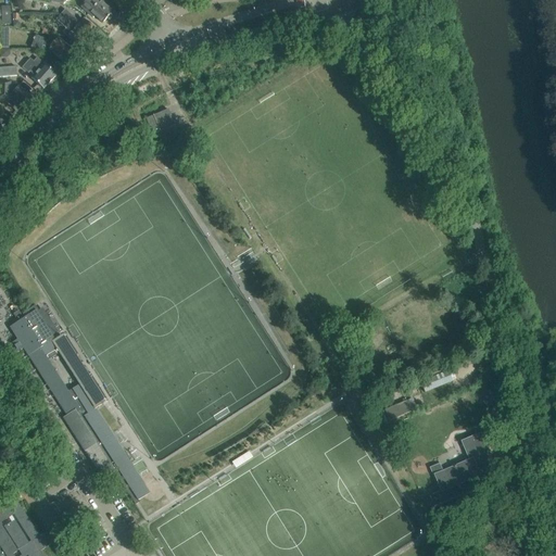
[(93,16),(95,16),(102,23),(112,13),(99,1),(93,7),(87,1),(80,8),(92,17),(93,16)]
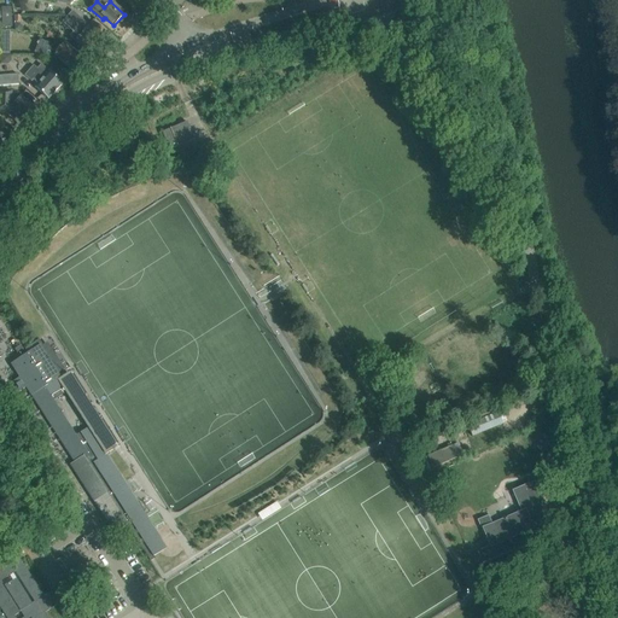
[(12,28),(11,9),(0,9),(1,28),(12,28)]
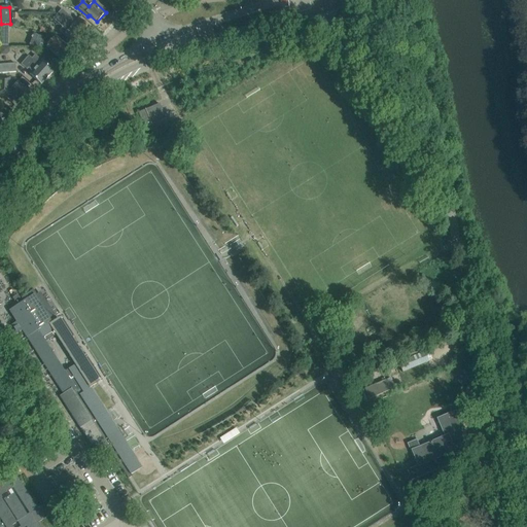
[(57,14),(83,37),(91,29),(79,19),(76,22),(62,9),(57,14)]
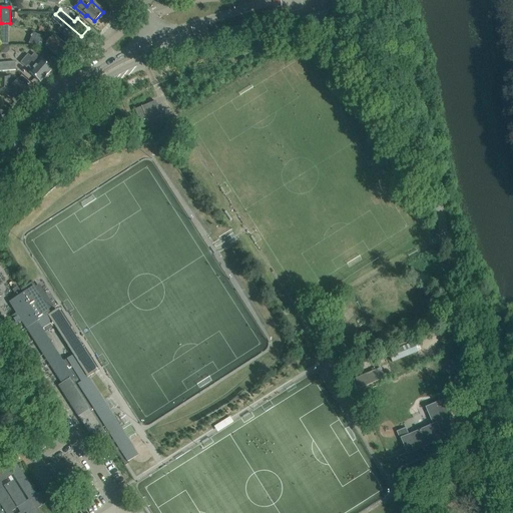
[(81,36),(55,14),(51,18),(61,26),(57,30),(62,34),(74,44),(81,36)]
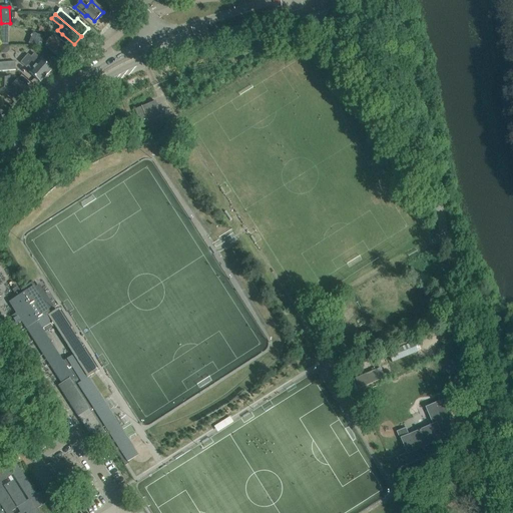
[(50,43),(41,40),(42,36),(36,34),(32,34),(28,44),(32,45),(49,52),(50,50),(60,59),(69,50),(59,40),(54,38),(50,43)]
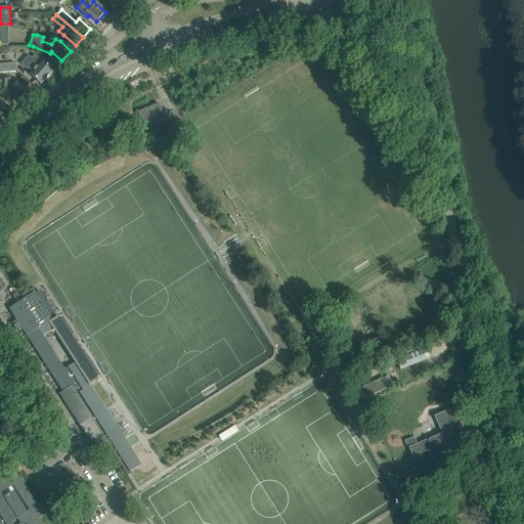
[(30,74),(33,78),(41,84),(53,71),(45,63),(41,60),(35,54),(32,58),(29,55),(20,63),(27,70),(28,68),(32,71),(30,74)]
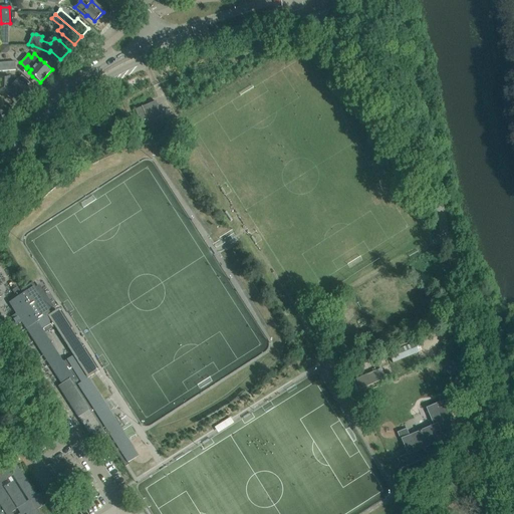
[(0,62),(0,71),(16,70),(15,62),(0,62)]
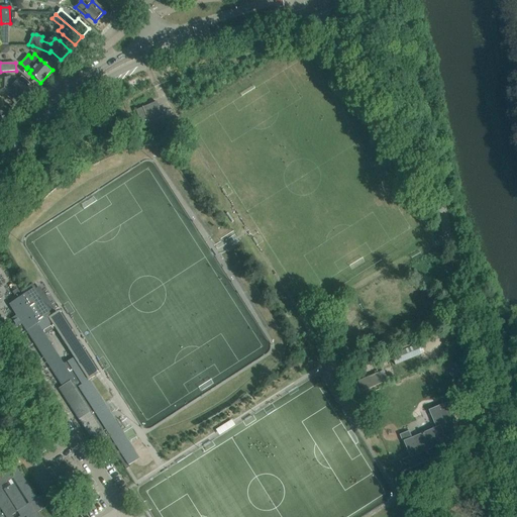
[(4,95),(11,101),(15,104),(20,99),(24,102),(31,93),(24,86),(17,80),(13,84),(10,81),(10,78),(0,77),(0,93),(3,96),(4,95)]
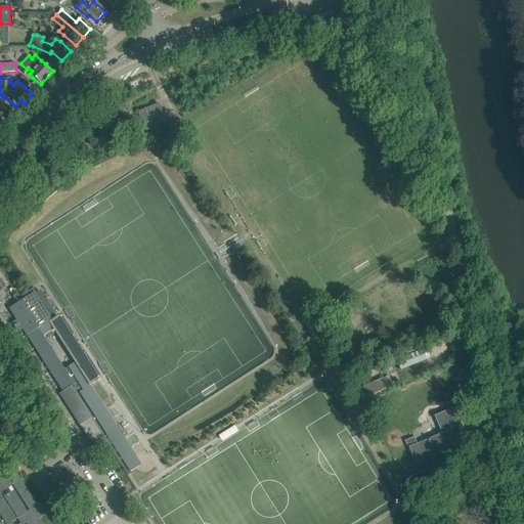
[(24,299),(9,308),(16,320),(11,323),(16,332),(22,329),(44,363),(55,356),(45,339),(43,336),(53,329),(49,322),(49,321),(47,316),(53,312),(40,292),(34,296),(32,294),(24,299)]
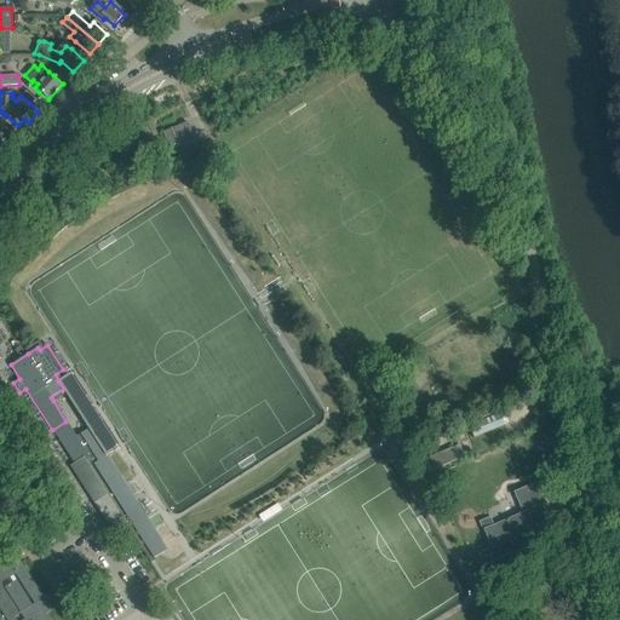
[(505,425),(505,424),(501,415),(500,413),(476,423),(469,426),(474,438),(504,425),(505,425)]
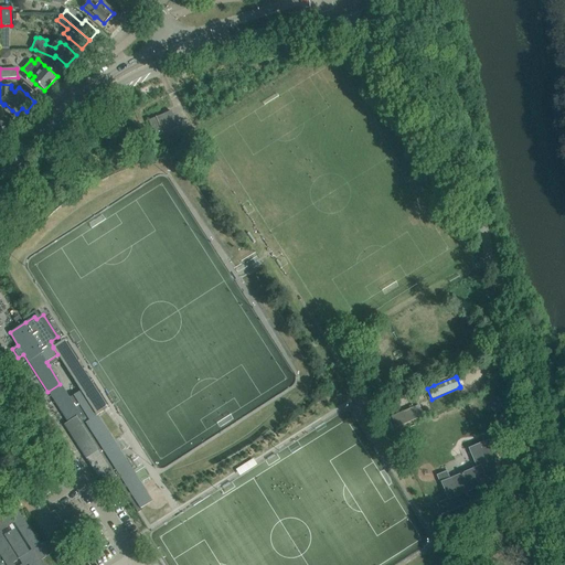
[(388,391),(382,379),(374,383),(381,395),(388,391)]
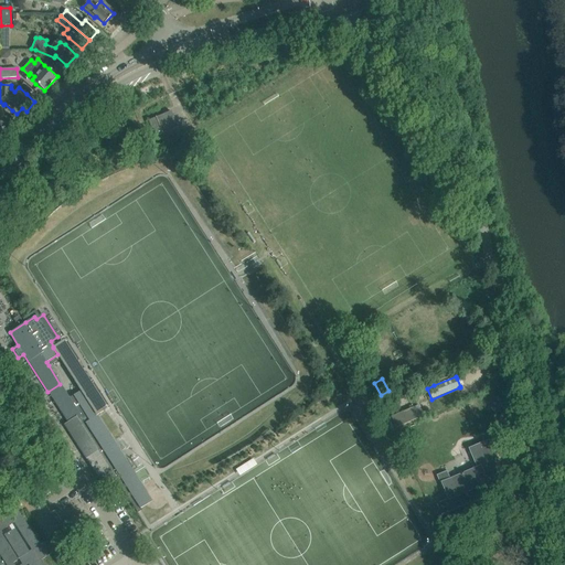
[(63,388),(51,396),(67,423),(64,425),(86,458),(98,478),(105,488),(116,480),(136,511),(140,509),(141,509),(152,501),(126,460),(114,440),(97,415),(82,391),(70,398),(63,388)]
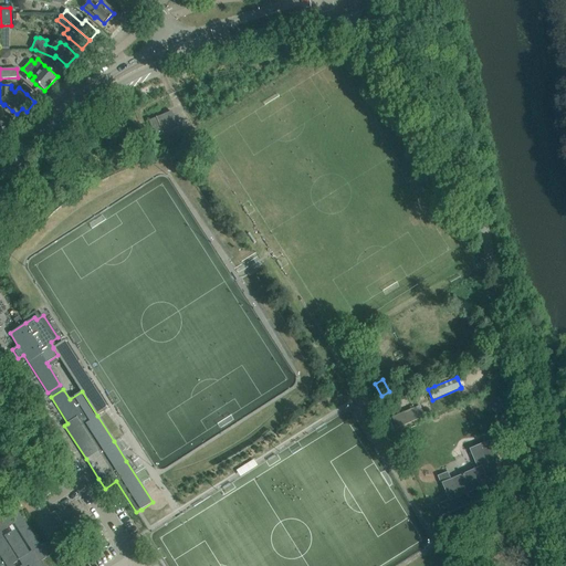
[(413,408),(391,418),(396,429),(418,419),(413,408)]
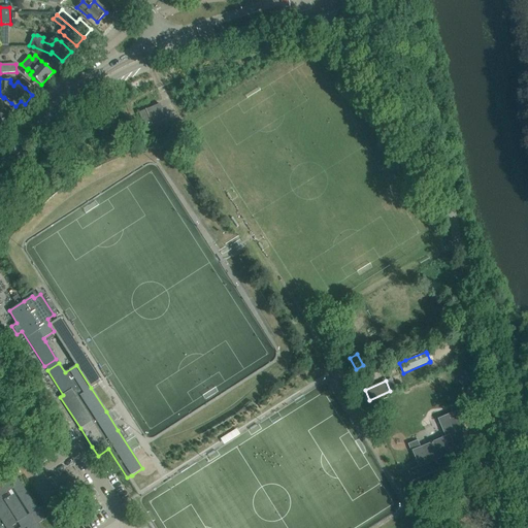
[(470,441),(463,426),(458,411),(438,420),(447,438),(422,449),(418,440),(408,444),(416,461),(419,459),(422,465),(408,471),(413,482),(451,466),(447,456),(455,453),(453,450),(470,441)]
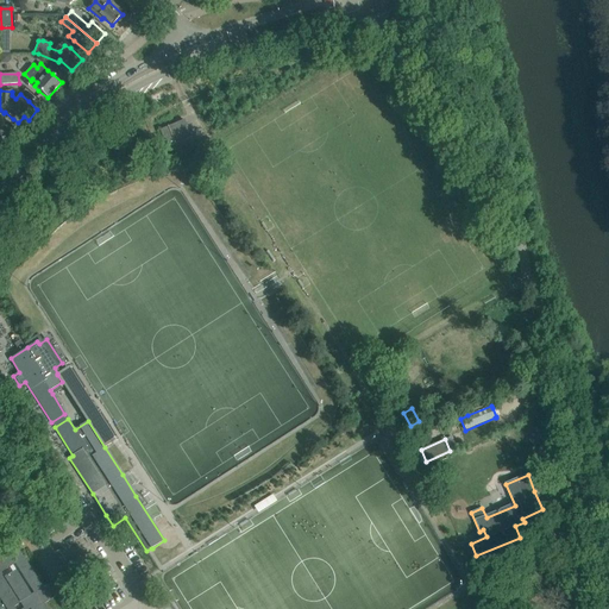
[(39,589),(14,550),(0,559),(0,604),(2,608),(46,608),(43,603),(41,604),(33,594),(39,589)]
